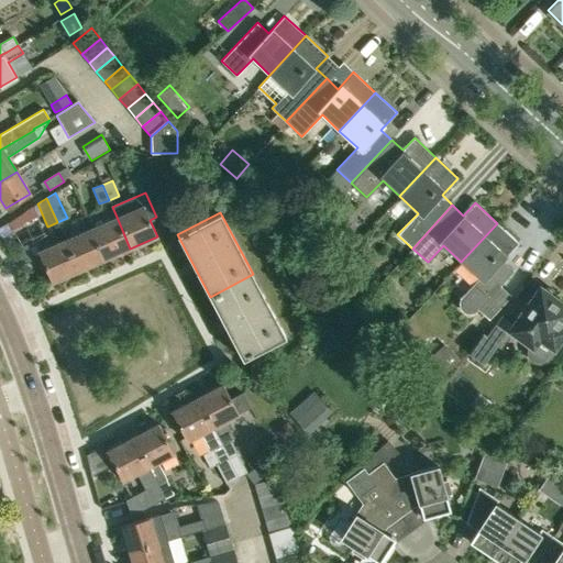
[(117,217),(90,228),(103,260),(130,249),(117,217)]
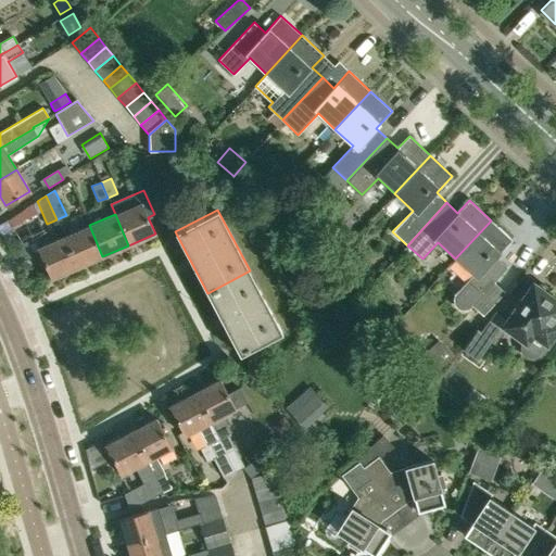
[(504,293),(493,283),(507,267),(496,257),(513,240),(491,220),(455,258),(472,275),(455,293),(454,299),(455,304),(457,306),(463,307),(468,306),(470,304),(483,315),(504,293)]
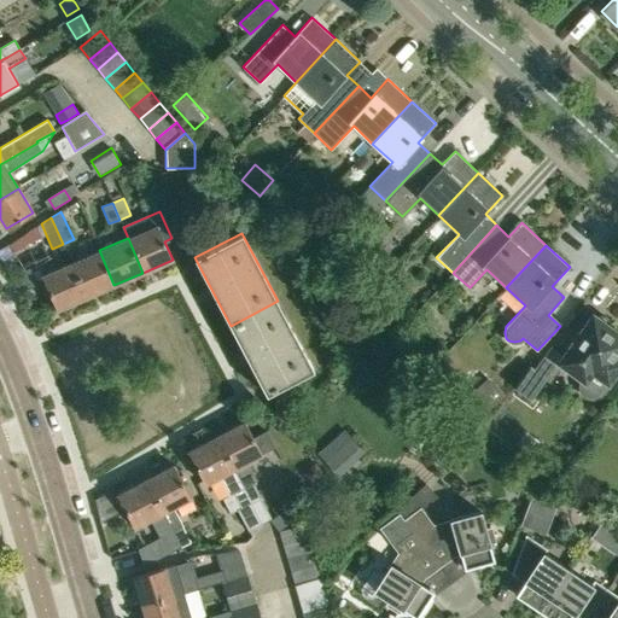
[(86,297),(114,285),(99,250),(71,263),(86,297)]
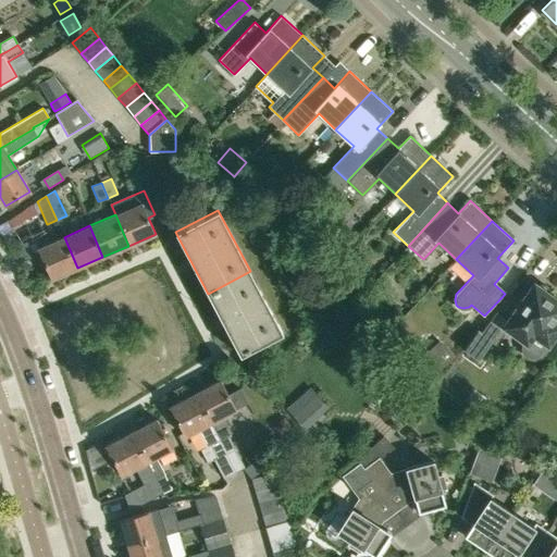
[(51,280),(77,268),(64,237),(38,248),(51,280)]
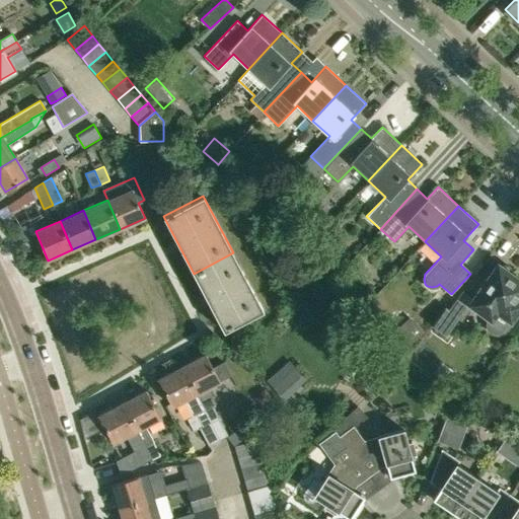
[(233,252),(194,274),(224,330),(264,310),(233,252)]
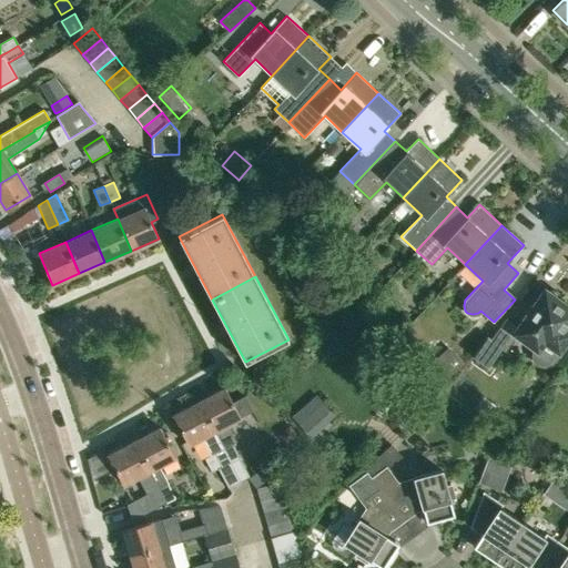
[(567,325),(567,306),(559,301),(559,300),(560,298),(560,296),(560,295),(559,294),(559,293),(558,292),(557,291),(556,291),(555,290),(554,290),(553,290),(551,291),(549,291),(548,292),(548,293),(545,291),(518,327),(505,318),(493,335),(487,331),(470,353),(485,363),(498,344),(504,348),(515,333),(537,348),(535,352),(535,355),(536,358),(537,361),(539,363),(543,364),(546,364),(549,362),(551,359),(558,351),(567,336),(567,331),(566,330),(567,325)]
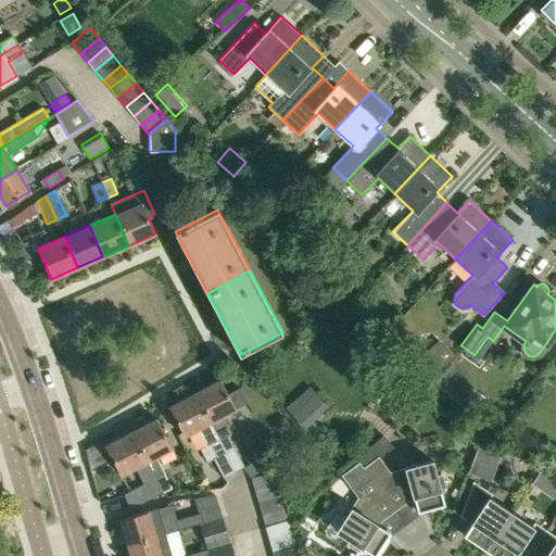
[(232,432),(224,415),(248,402),(241,389),(228,395),(219,379),(196,392),(237,471),(244,467),(228,434),(232,432)]
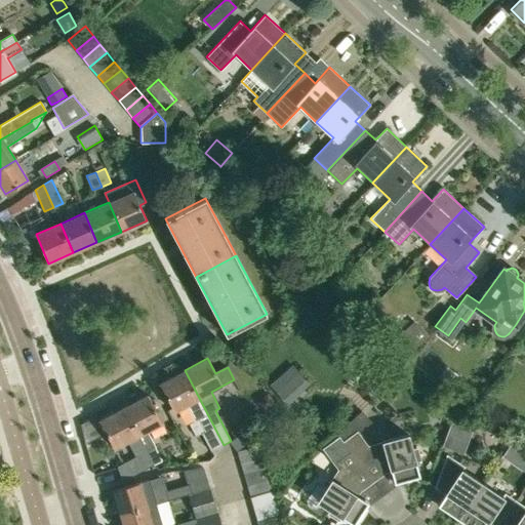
[(285,404),(309,385),(291,364),(268,385),(285,404)]
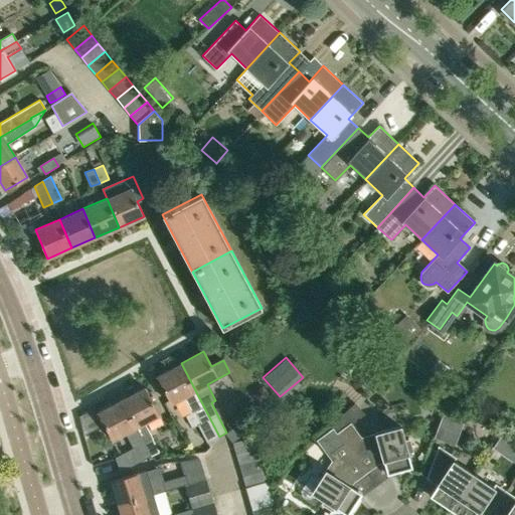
[(208,442),(219,437),(181,363),(157,376),(171,403),(183,397),(191,412),(195,410),(202,422),(199,424),(208,442)]
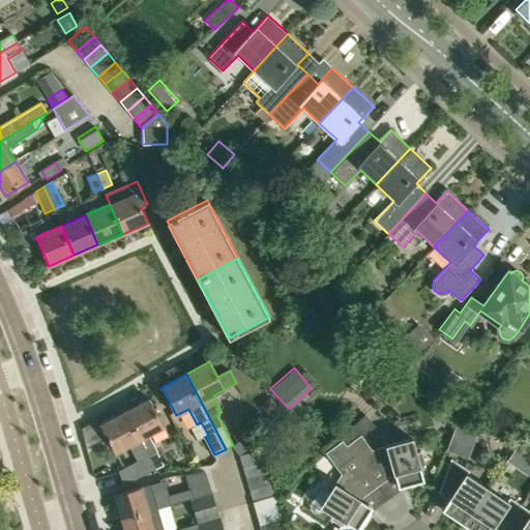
[(258,404),(266,415),(277,406),(269,394),(258,404)]
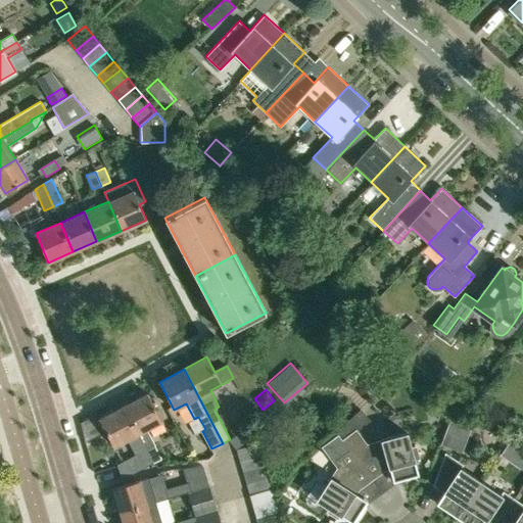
[(161,459),(146,429),(161,421),(147,393),(123,406),(153,463),(161,459)]
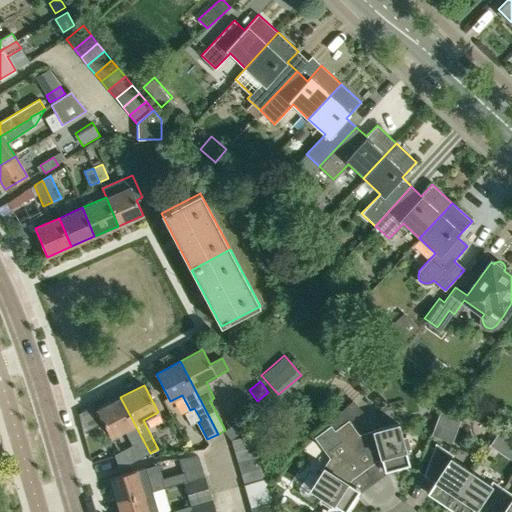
[(129,464),(142,457),(150,453),(120,397),(97,410),(112,437),(125,430),(133,445),(114,454),(119,467),(129,464)]
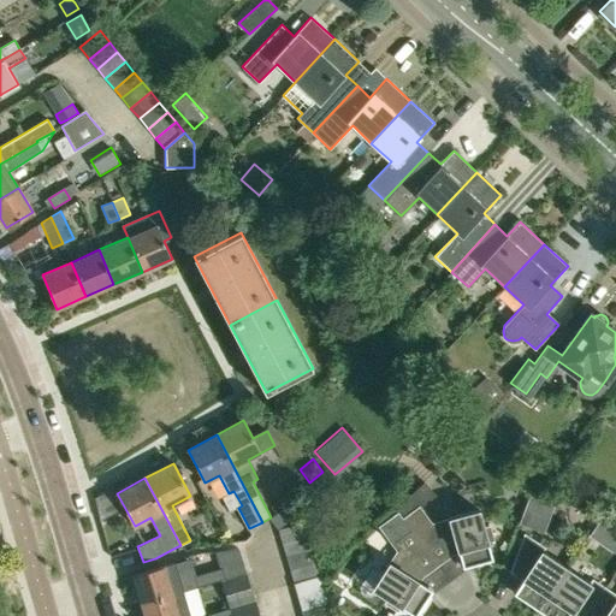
[(290,503),(270,519),(278,528),(297,513),(290,503)]
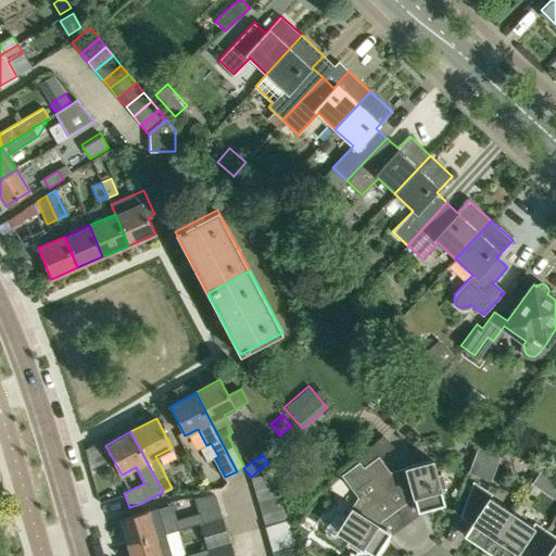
[(364,468),(371,478),(395,509),(408,500),(414,497),(418,512),(444,504),(440,489),(445,488),(441,474),(437,475),(432,459),(405,467),(405,468),(389,472),(378,457),(364,468)]
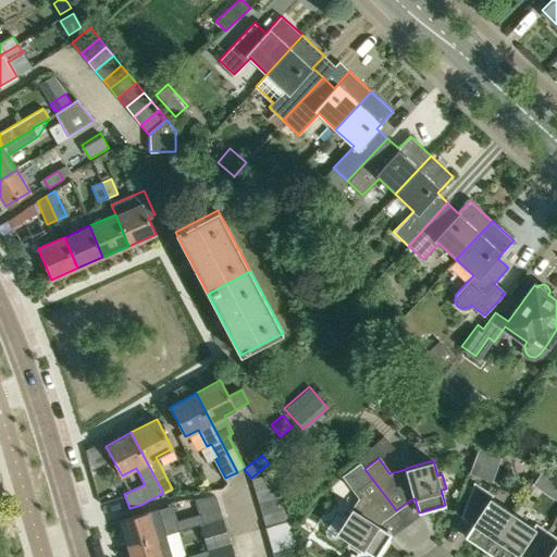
[(541,469),(532,483),(543,491),(552,477),(541,469)]
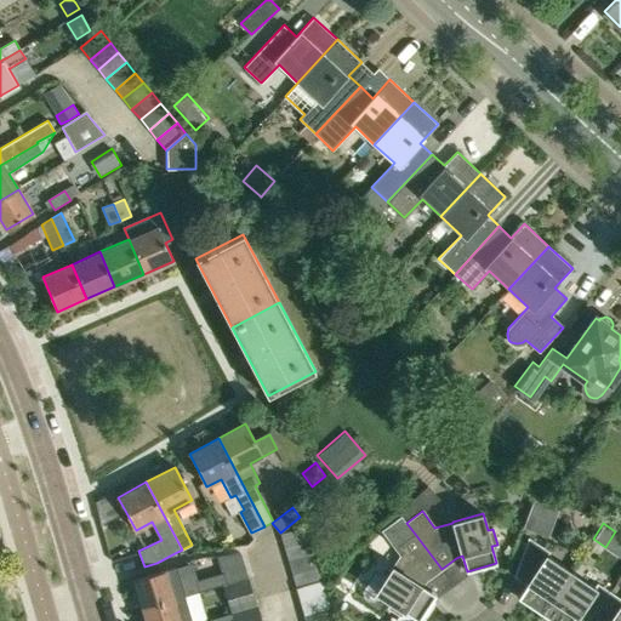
[(306,527),(281,534),(285,546),(309,539),(306,527)]
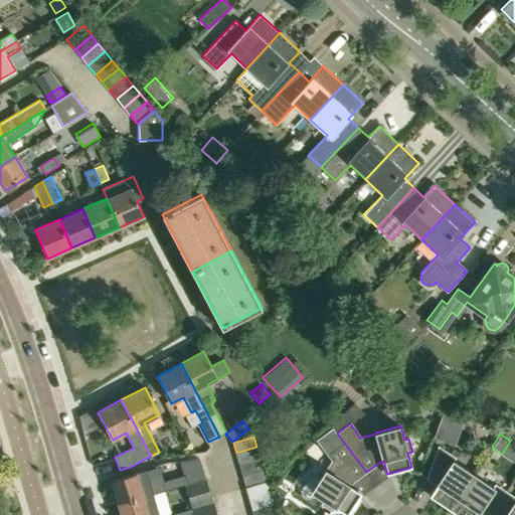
[(353,481),(366,472),(344,443),(331,453),(335,458),(326,470),(312,491),(324,499),(321,503),(333,511),(335,507),(347,514),(361,493),(350,486),(353,481)]
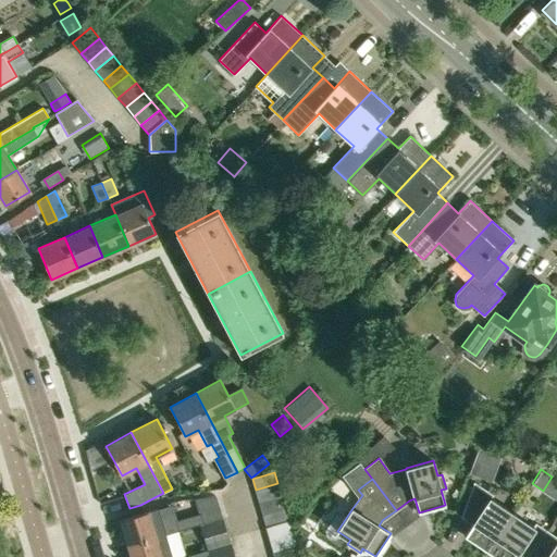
[(486,551),(512,512),(491,498),(493,495),(474,482),(461,517),(472,523),(465,535),(486,551)]
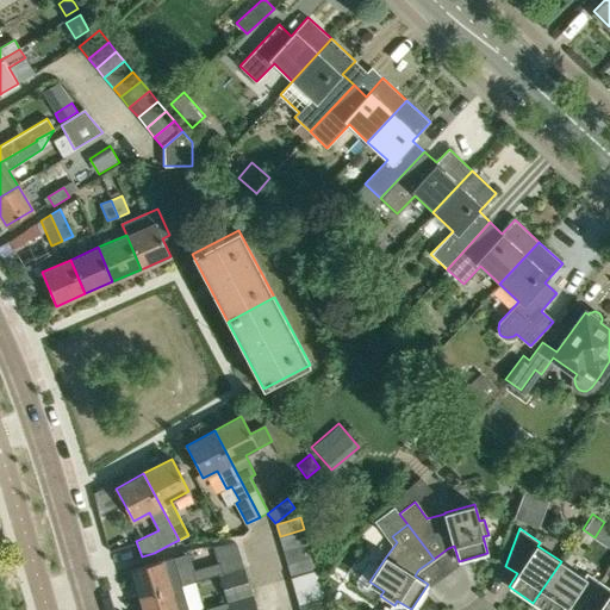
[(304,530),(280,537),(284,549),(307,543),(304,530)]
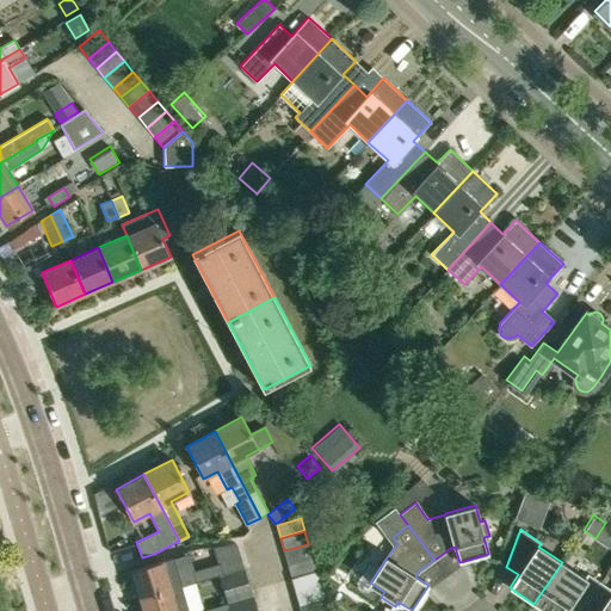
[(308,544),(284,551),(288,565),(312,557),(308,544)]
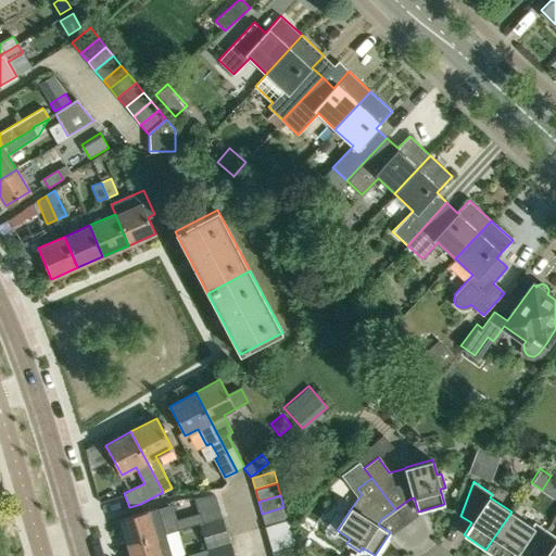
[(223,516),(217,501),(199,506),(201,513),(203,521),(223,516)]
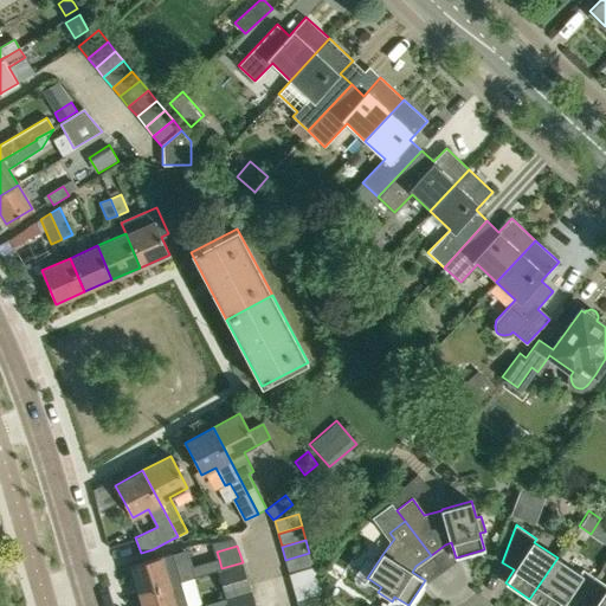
[(139,593),(180,581),(172,553),(131,565),(139,593)]
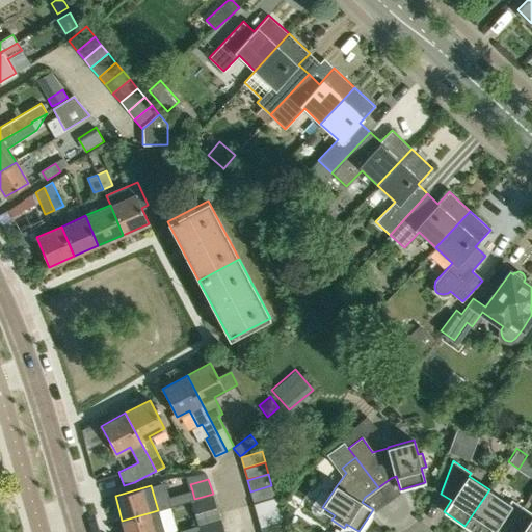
[(271,485),(250,491),(254,503),(274,497),(271,485)]
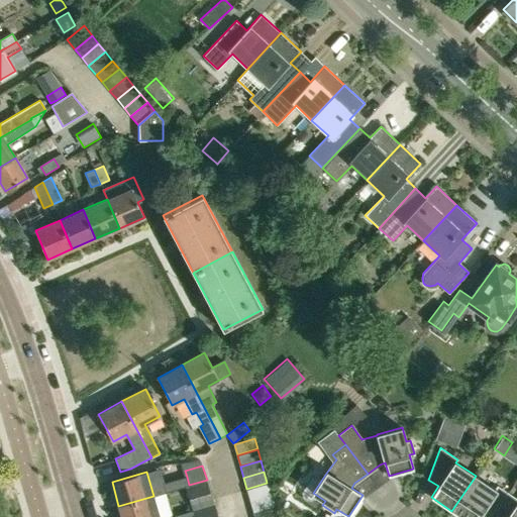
[(484,516),(492,516),(508,493),(497,486),(495,489),(476,476),(451,511),(460,516),(478,516),(480,514),(484,516)]
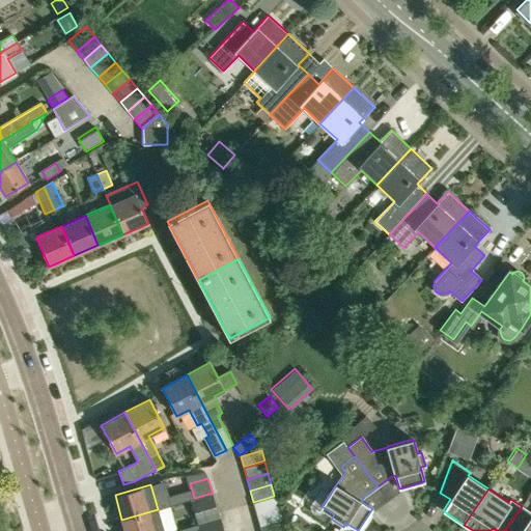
[(166,507),(191,499),(194,498),(192,490),(163,498),(166,507)]
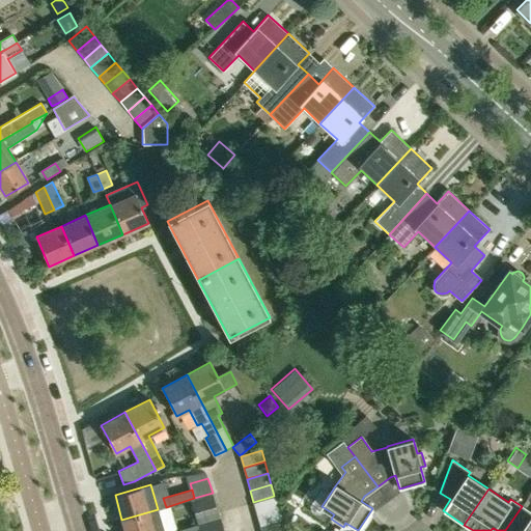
[(198,524),(220,518),(213,493),(194,498),(191,499),(198,524)]
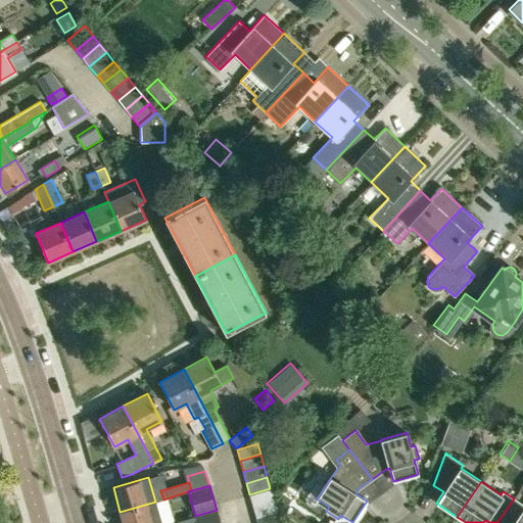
[(253,507),(276,500),(272,488),(249,494),(253,507)]
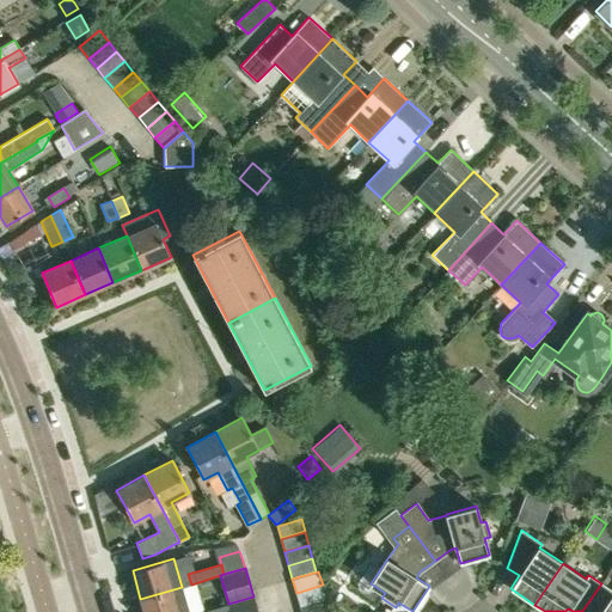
[(611,611),(611,589),(601,583),(582,611),(611,611)]
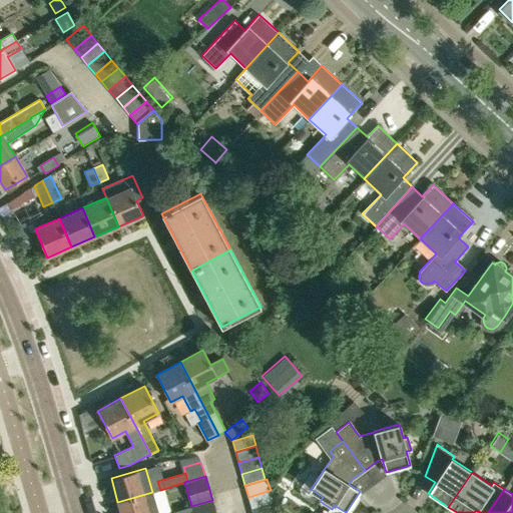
[(251,508),(274,502),(271,490),(248,497),(251,508)]
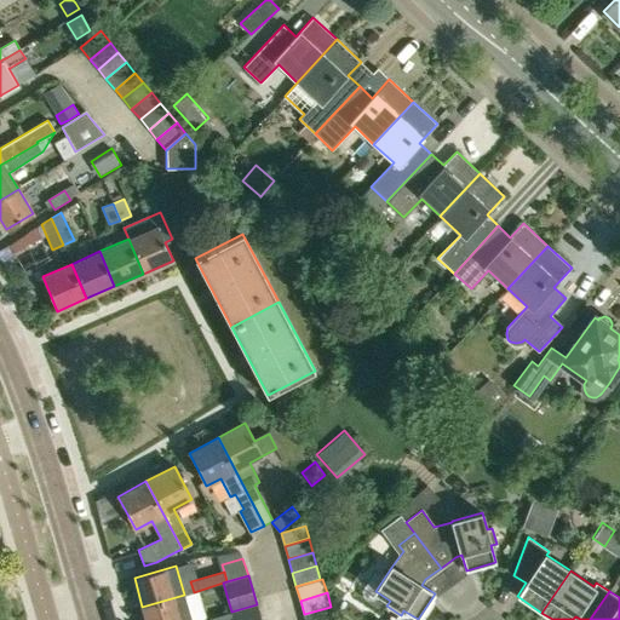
[(145,619),(191,619),(184,595),(142,607),(145,619)]
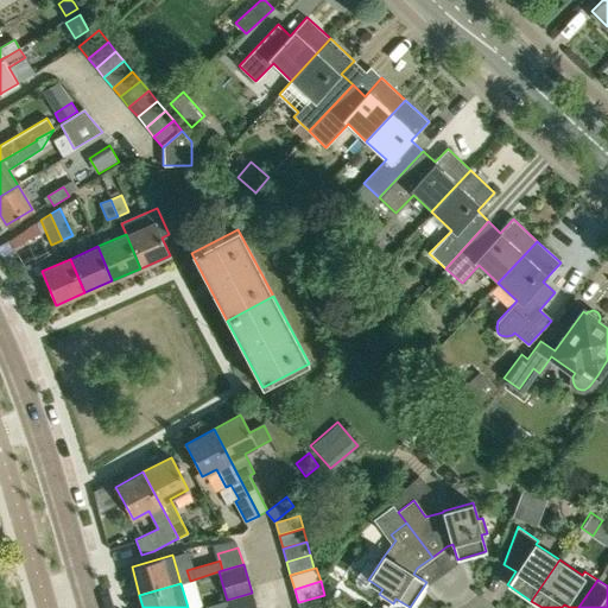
[(228,607),(257,607),(252,593),(227,600),(228,607)]
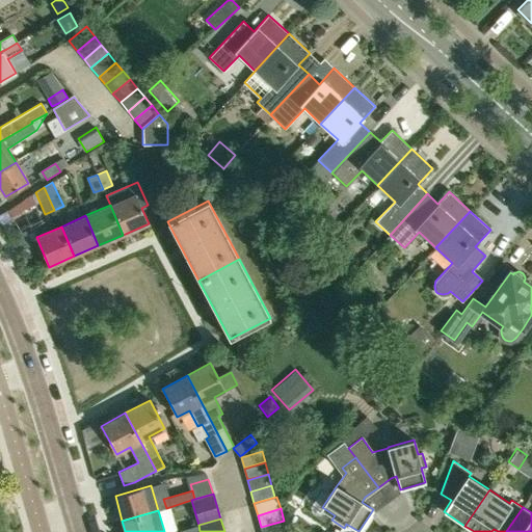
[(262,531),(286,531),(284,521),(261,527),(262,531)]
